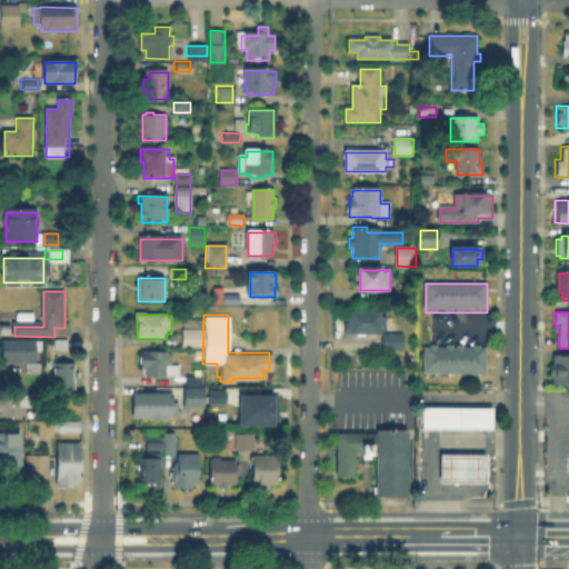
[(381,315),(381,322),(387,322),(387,335),(403,335),(403,351),(385,351),(385,337),(347,336),(347,333),(346,333),(346,323),(349,322),(349,315),(381,315)]
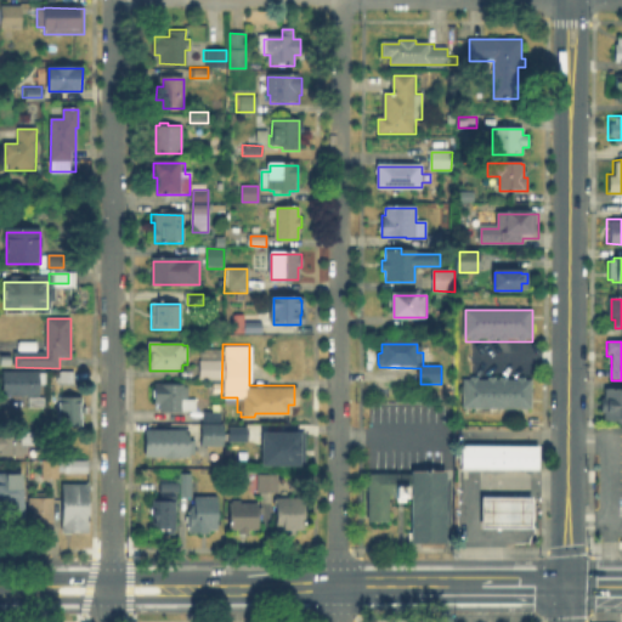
[(196,358),(221,358),(221,378),(196,378),(196,358)]
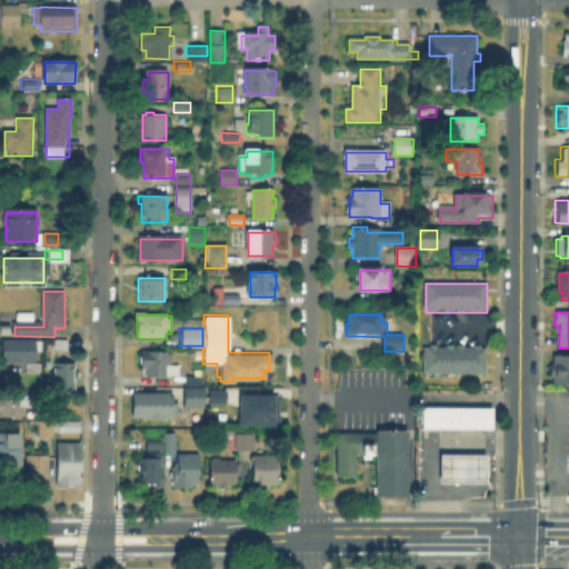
[(36,362),(3,362),(3,341),(36,341),(36,362)]
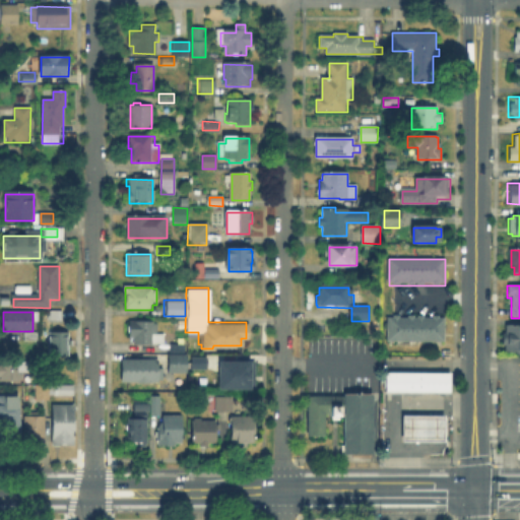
[(62,321),(51,321),(51,312),(62,312),(62,321)]
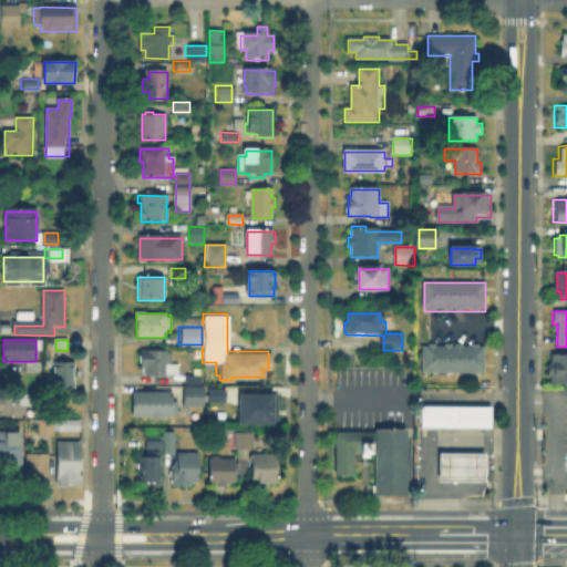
[(485,374),(423,374),(423,347),(485,347),(485,374)]
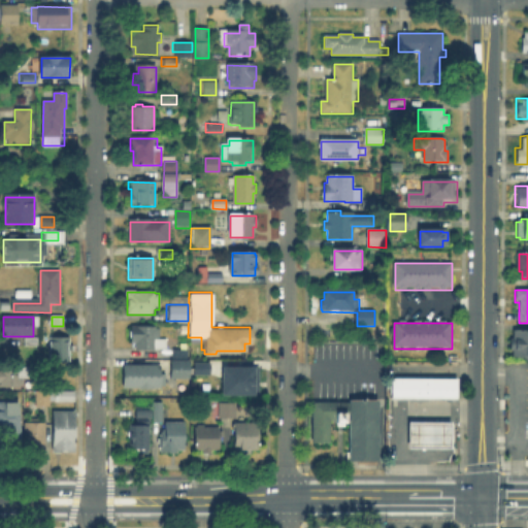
[(160,328),(159,340),(166,340),(166,350),(155,350),(155,354),(137,354),(137,343),(133,343),(133,328),(160,328)]
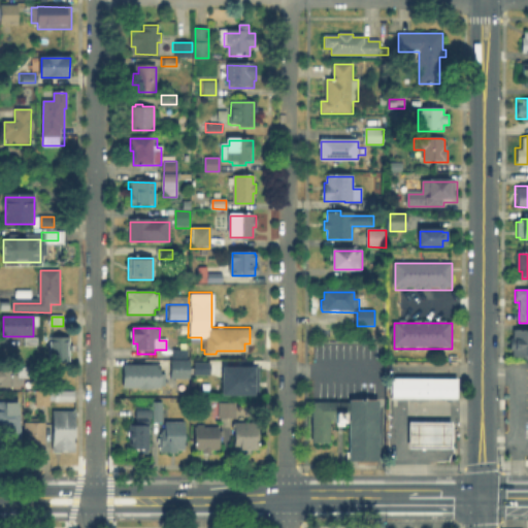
[(527,331),(527,358),(514,358),(514,352),(510,352),(510,339),(514,339),(514,331),(527,331)]
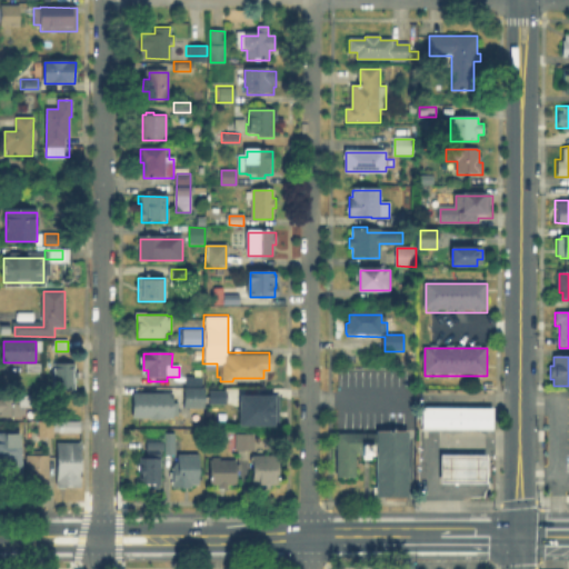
[(75,390),(57,390),(57,365),(75,366),(75,390)]
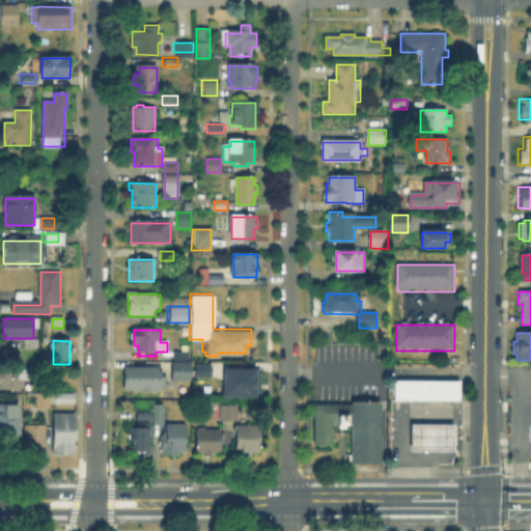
[(171,358),(171,350),(187,350),(186,358),(171,358)]
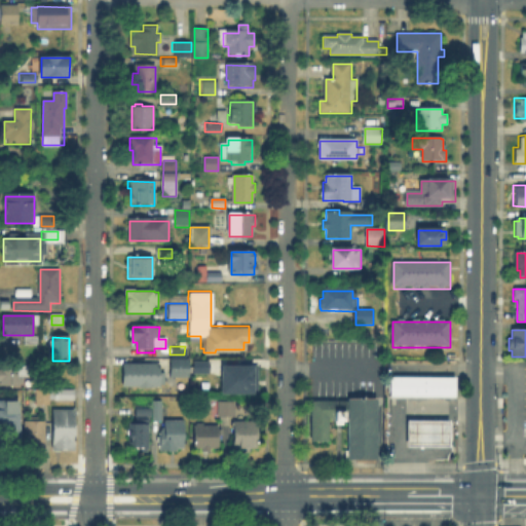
[(187,375),(167,375),(167,357),(187,357),(187,375)]
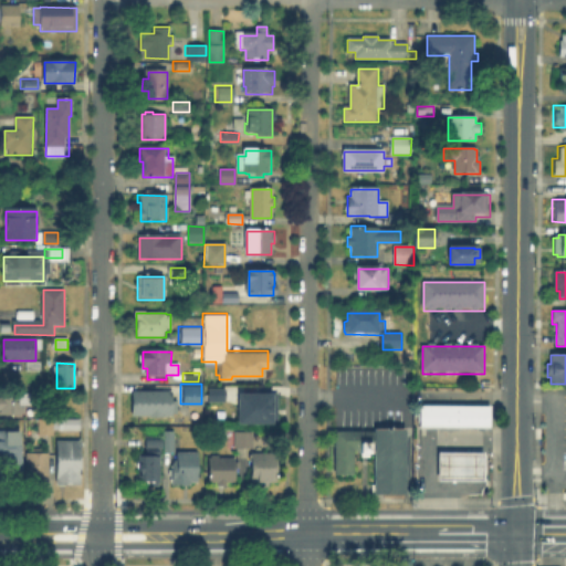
[(222,400),(205,400),(205,387),(222,387),(222,400)]
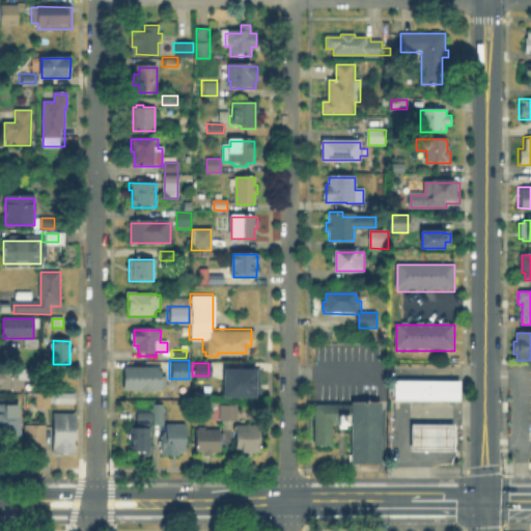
[(220,396),(221,367),(258,367),(258,396),(220,396)]
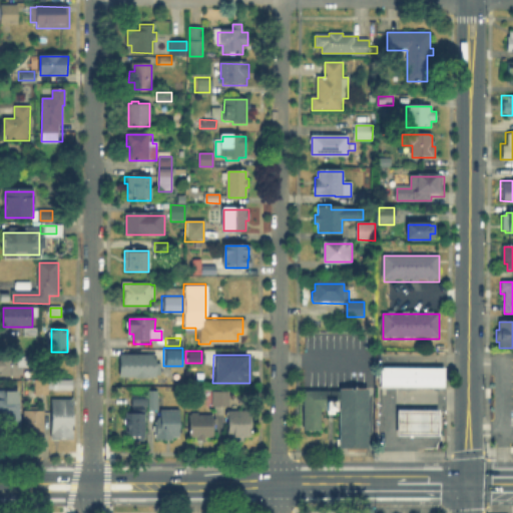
[(155,356),(155,365),(160,365),(160,377),(121,377),(122,356),(155,356)]
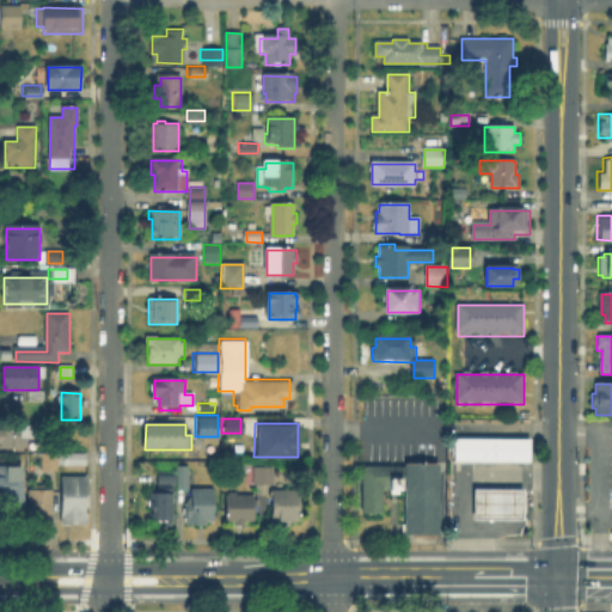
[(26,448),(0,448),(0,429),(35,429),(35,439),(26,439),(26,448)]
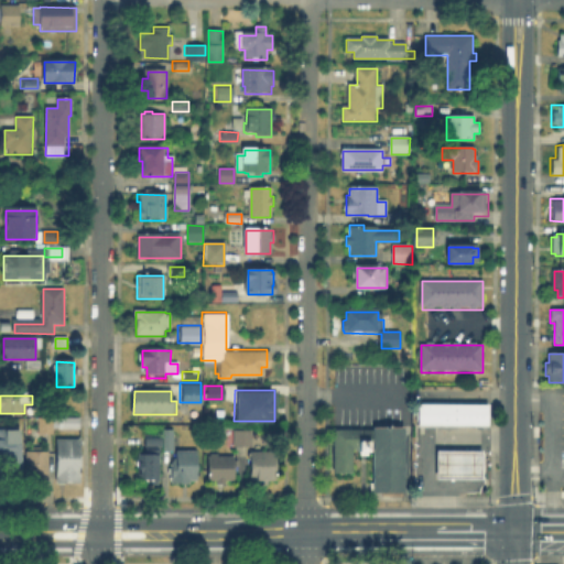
[(488,429),(420,429),(420,405),(488,405),(488,429)]
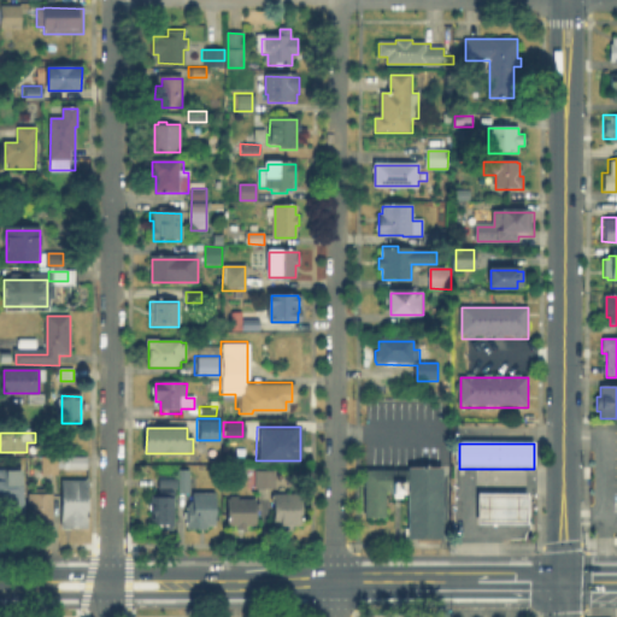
[(70,469),(70,456),(88,456),(88,469),(70,469)]
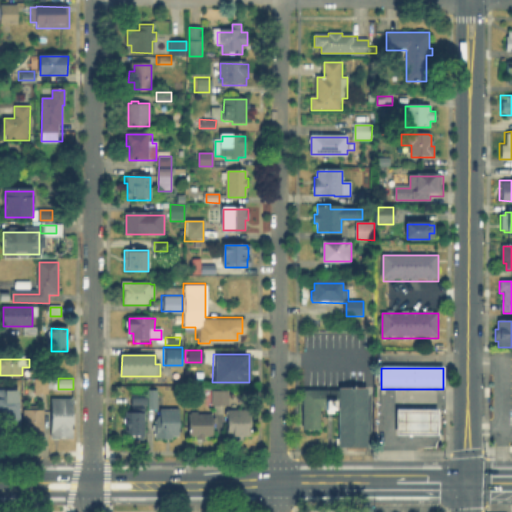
[(48,394),(36,394),(36,380),(48,380),(48,394)]
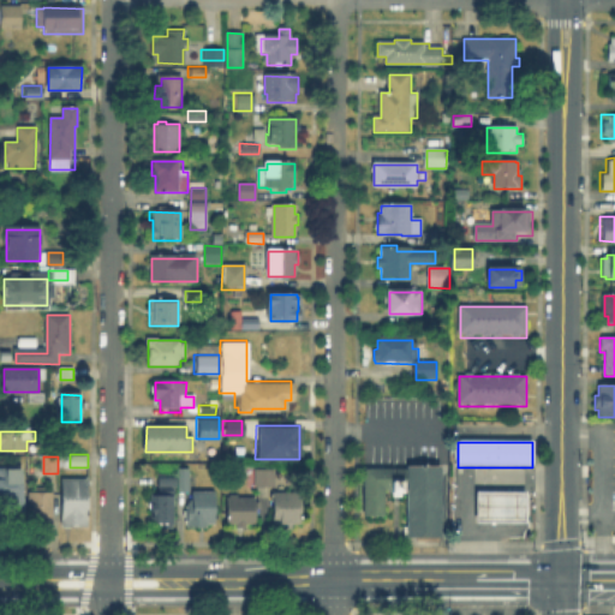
[(440,487),(439,537),(407,537),(408,487),(401,487),(401,491),(392,491),(392,487),(384,487),(384,515),(365,515),(365,470),(366,470),(366,467),(440,469),(440,487)]
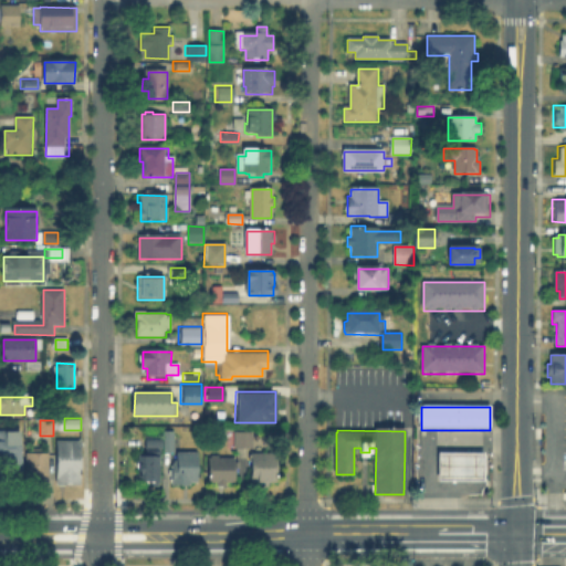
[(175,451),(166,451),(166,432),(175,432),(175,451)]
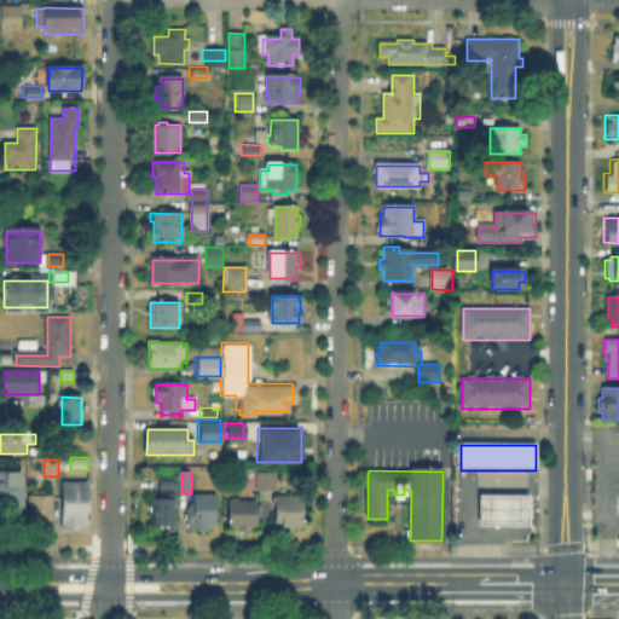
[(278,490),(259,490),(259,474),(278,474),(278,490)]
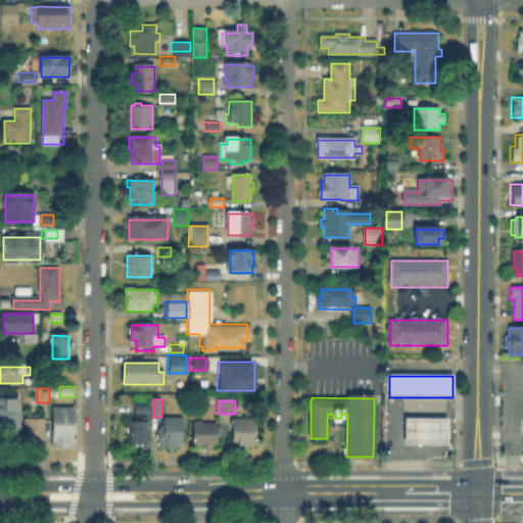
[(20,447),(0,447),(0,401),(20,401),(20,447)]
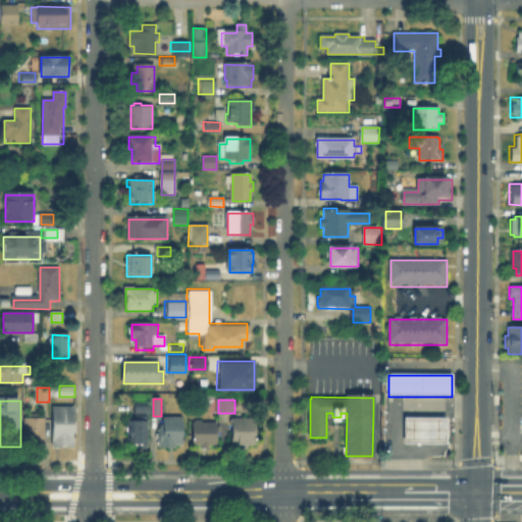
[(150,413),(137,413),(137,405),(150,405),(150,413)]
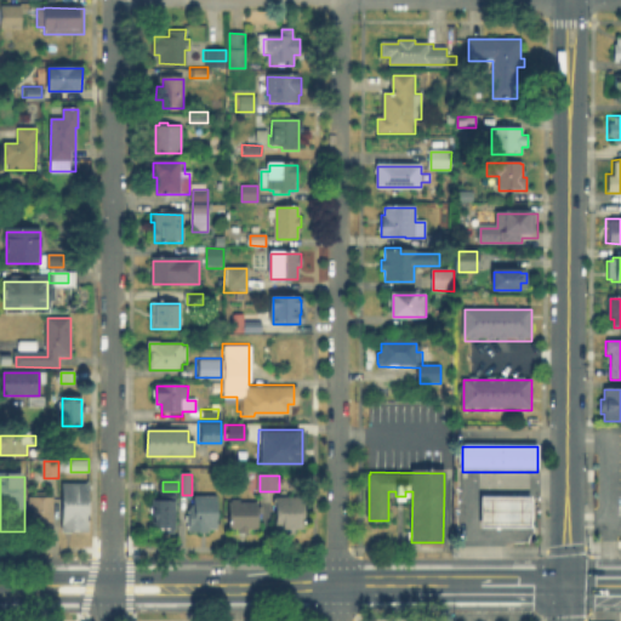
[(89,530),(63,530),(64,485),(89,485),(89,530)]
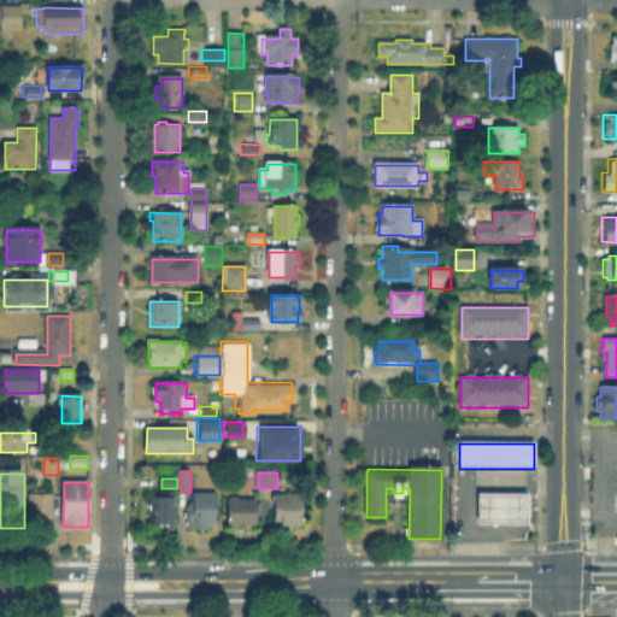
[(162,524),(154,524),(154,498),(162,498),(162,492),(174,492),(174,524),(162,524)]
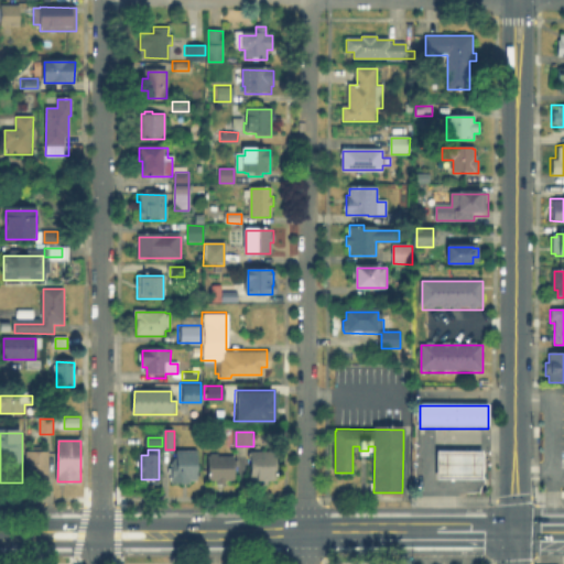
[(49,484),(26,484),(26,452),(49,452),(49,484)]
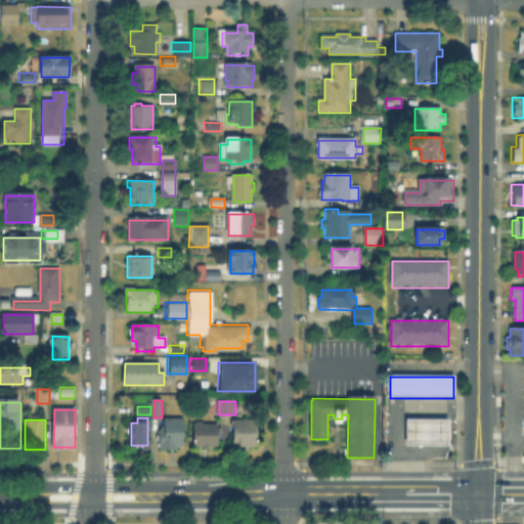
[(446,446),(406,446),(406,420),(446,420),(446,446)]
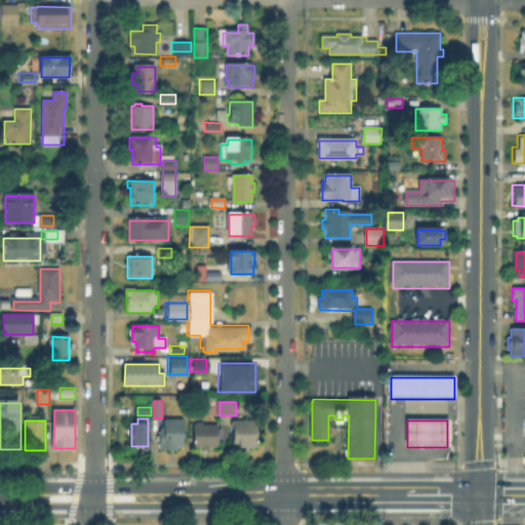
[(166,449),(161,449),(161,429),(166,429),(166,421),(184,421),(184,449),(166,449)]
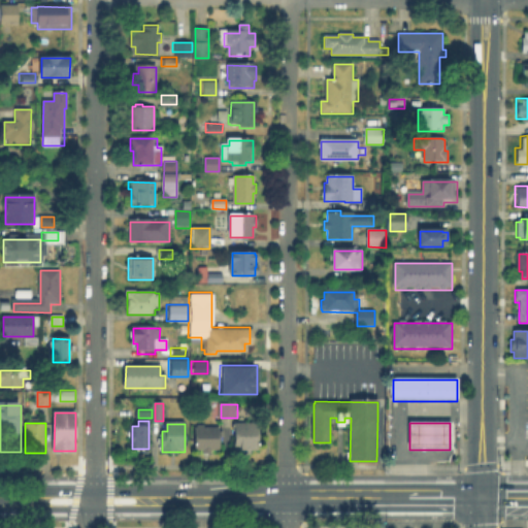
[(257,433),(257,450),(251,450),(251,455),(242,454),(242,450),(237,450),(237,433),(235,433),(235,424),(257,424),(257,433)]
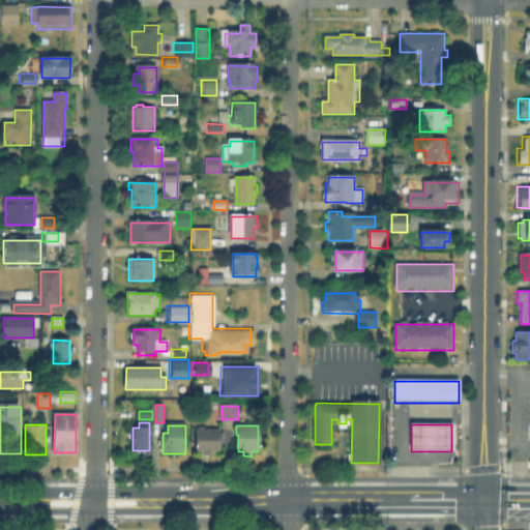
[(222,454),(198,454),(198,430),(222,430),(222,454)]
